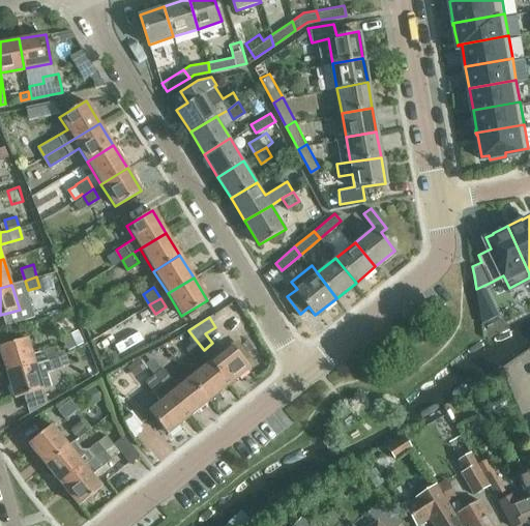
[(0,348),(7,372),(35,363),(27,338),(0,346),(0,348)]
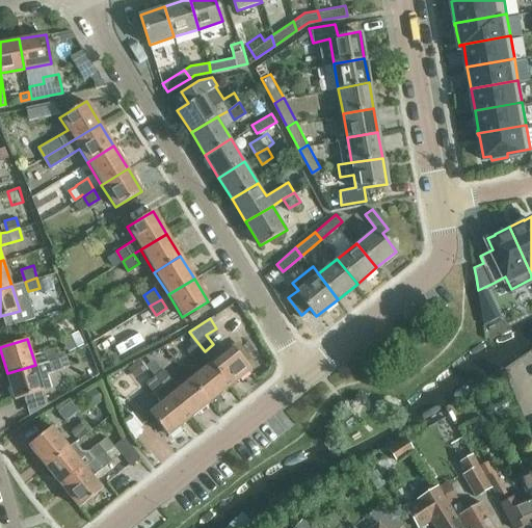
[(195,359),(205,351),(196,341),(187,348),(195,359)]
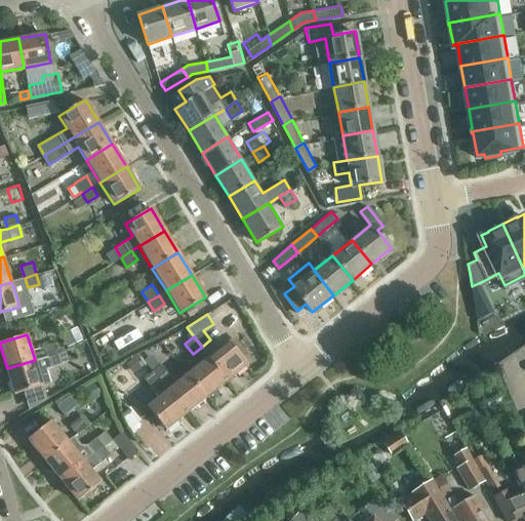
[(208,355),(228,378),(248,362),(229,338),(208,355)]
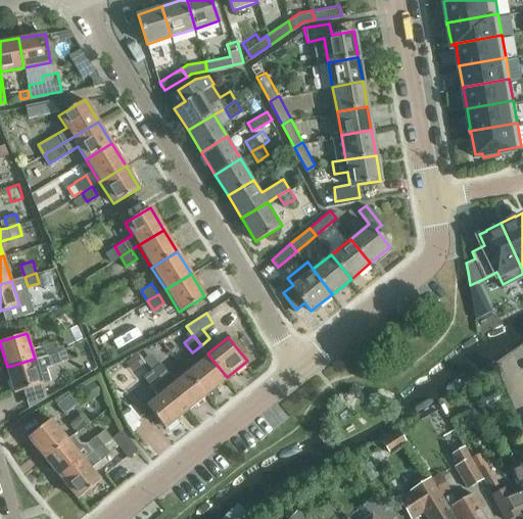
[(48,355),(60,351),(56,338),(44,342),(48,355)]
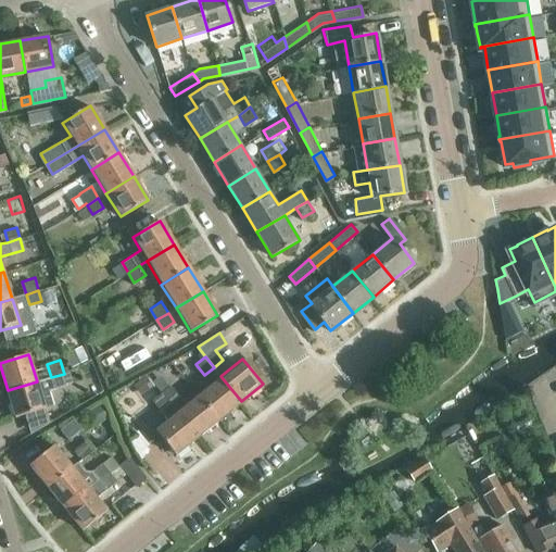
[(134,383),(142,393),(154,384),(146,373),(134,383)]
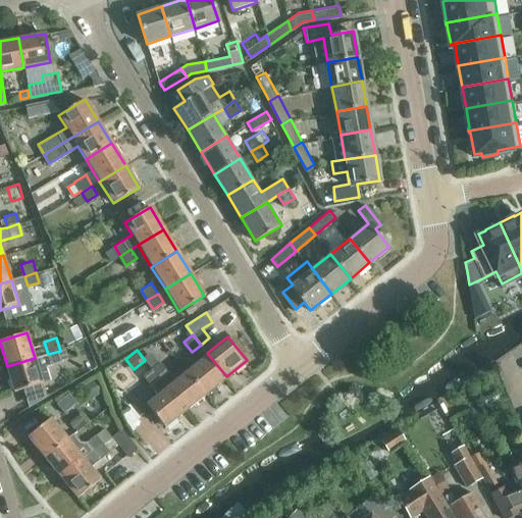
[(48,354),(35,358),(7,366),(14,391),(48,381),(43,365),(62,359),(60,351),(48,354)]
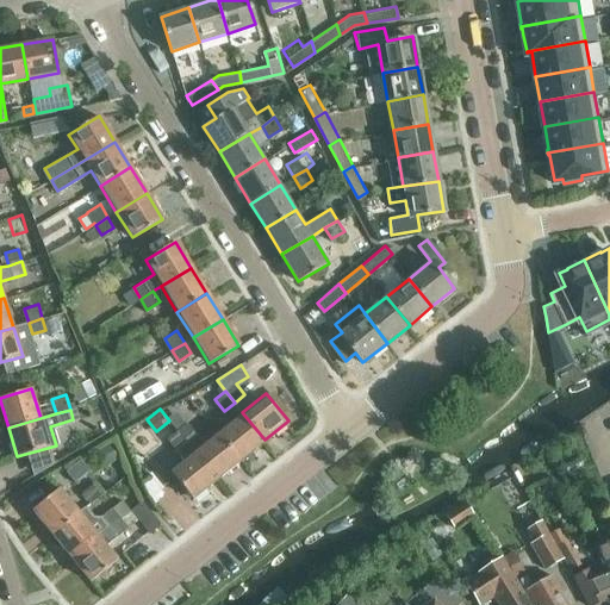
[(265,440),(242,412),(219,431),(241,459),(265,440)]
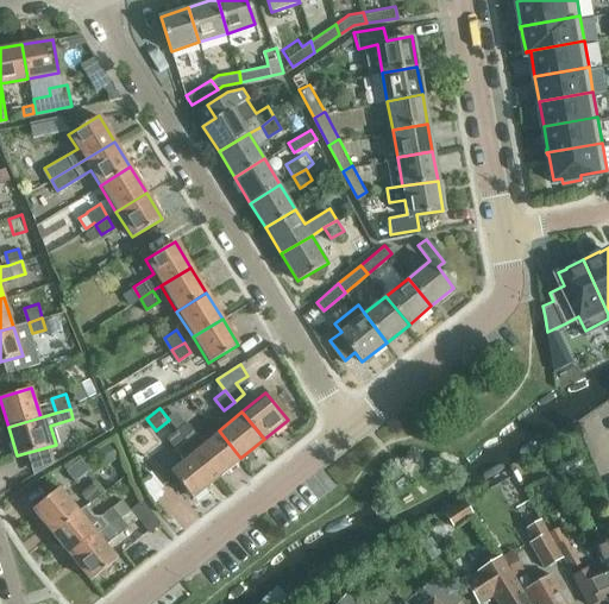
[(240,458),(219,431),(207,440),(199,429),(198,431),(188,420),(179,428),(218,476),(240,458)]
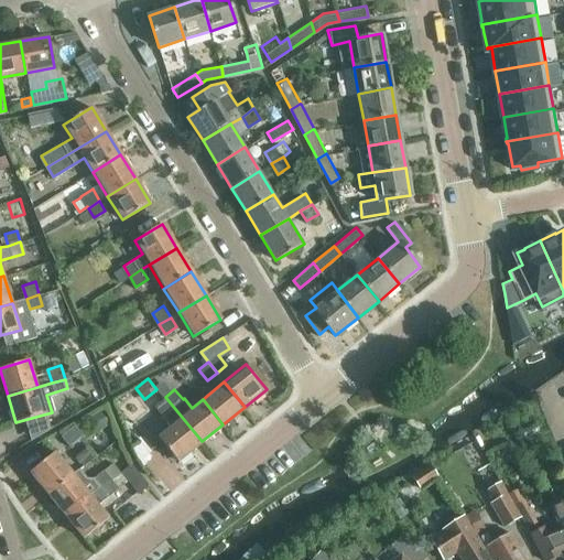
[(180,459),(202,441),(165,397),(155,405),(164,416),(163,416),(171,424),(160,433),(180,459)]
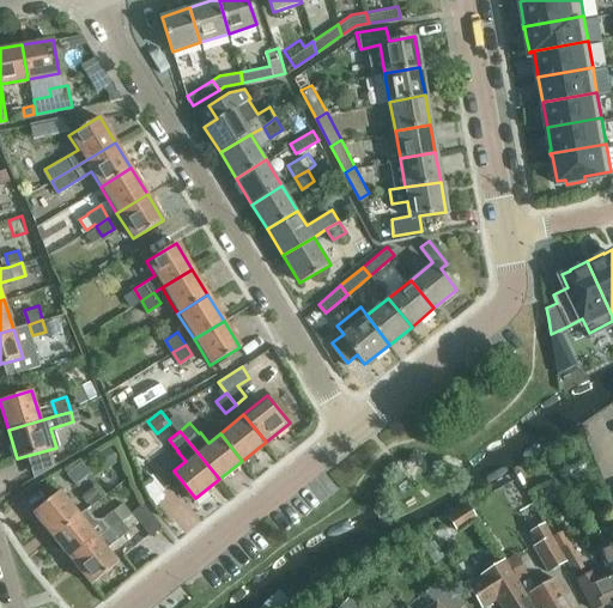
[(91,504),(103,494),(95,484),(83,493),(91,504)]
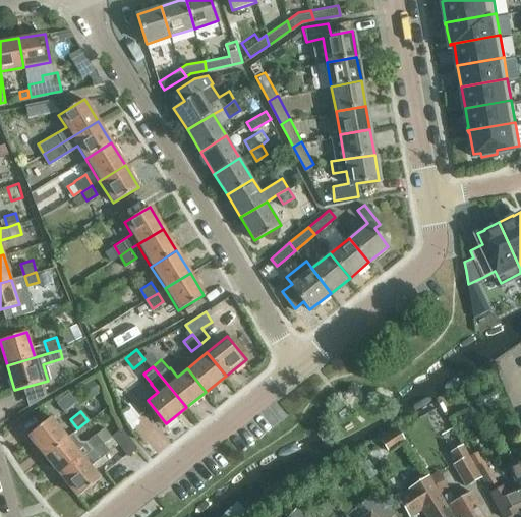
[(44,455),(66,437),(50,416),(27,435),(44,455)]
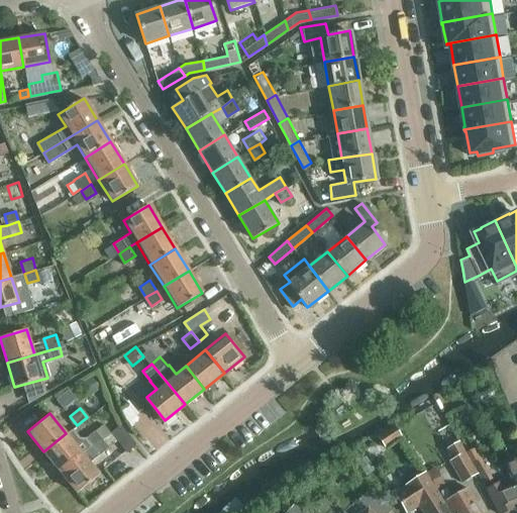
[(127,449),(137,442),(121,422),(112,429),(127,449)]
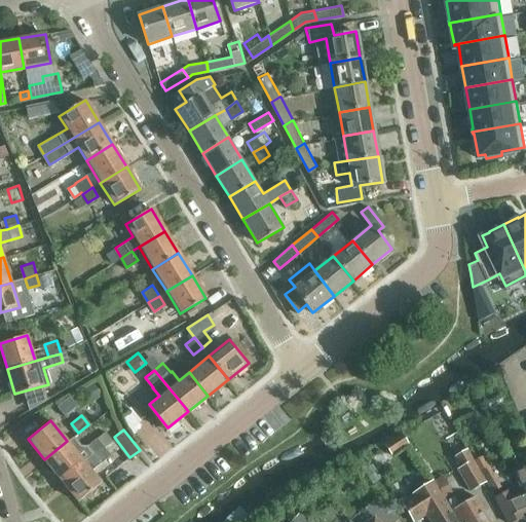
[(407,443),(401,433),(384,444),(389,454),(407,443)]
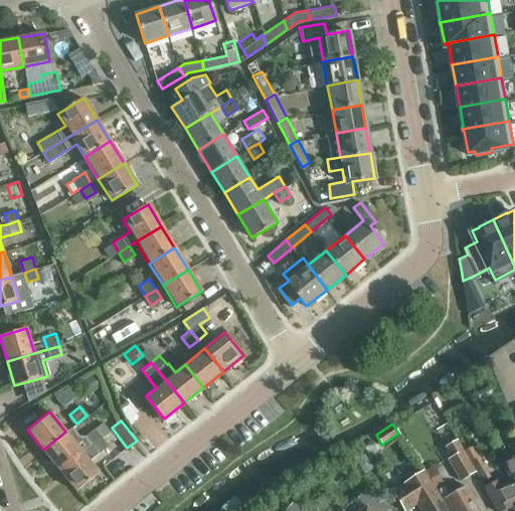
[(94,443),(103,436),(96,427),(86,434),(94,443)]
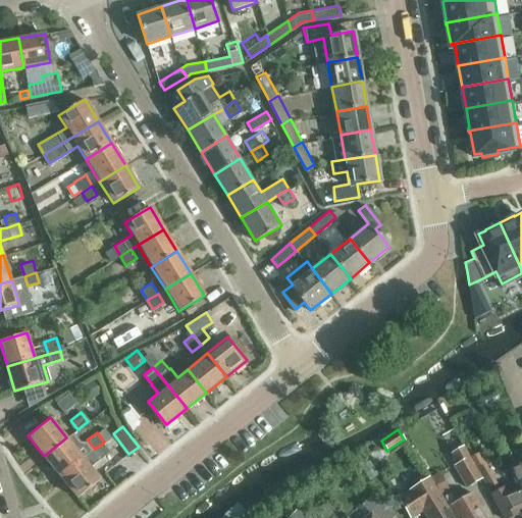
[(61,476),(83,458),(66,437),(44,456),(61,476)]
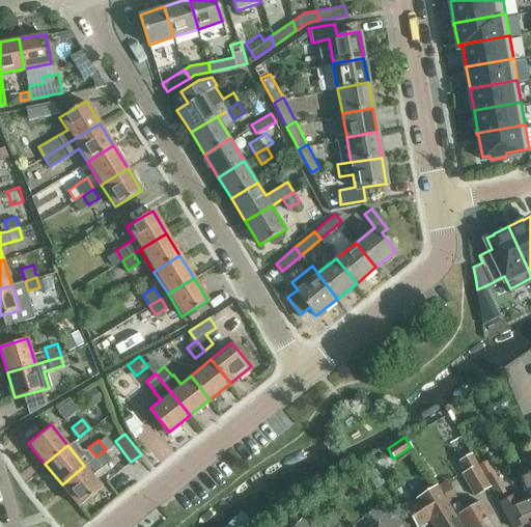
[(493,483),(481,461),(480,462),(471,446),(462,452),(471,466),(462,471),(475,493),(492,483),(493,483)]
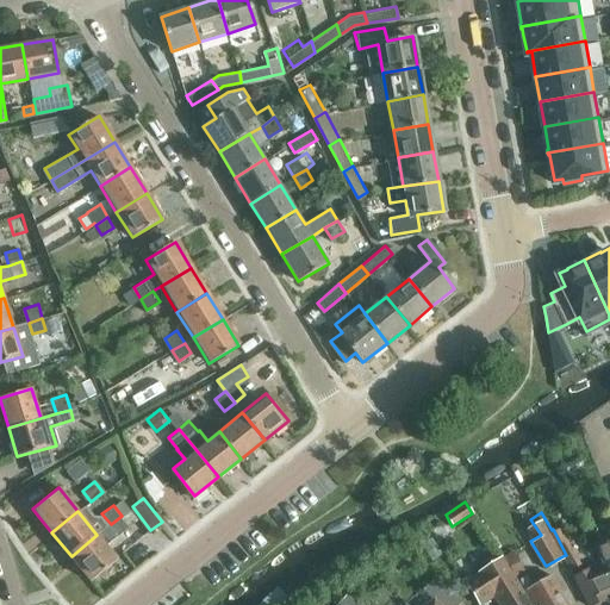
[(122,516),(111,524),(118,534),(130,525),(122,516)]
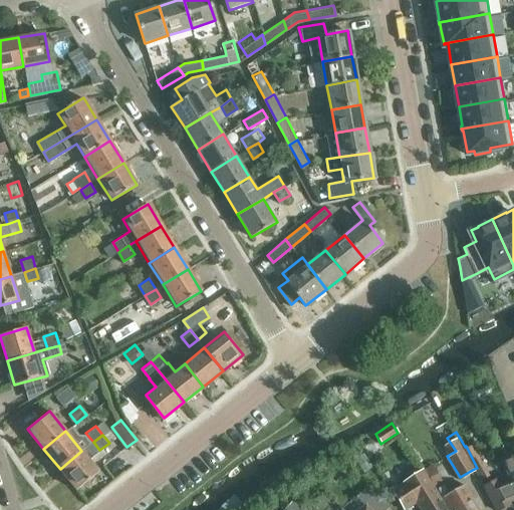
[(477,468),(476,468),(481,477),(488,472),(478,455),(481,454),(473,441),(466,446),(477,468)]
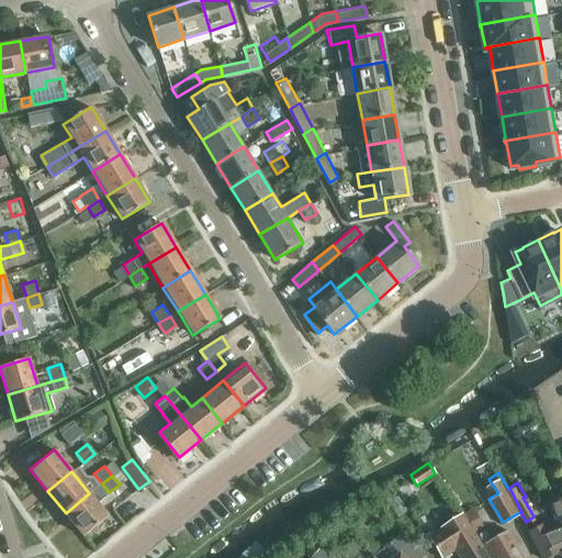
[(89,493),(66,513),(83,535),(108,515),(89,493)]
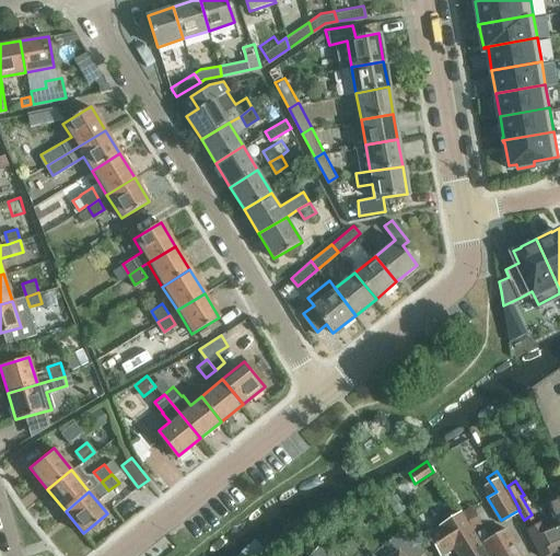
[(559,495),(548,501),(557,522),(547,526),(543,519),(527,526),(543,555),(557,547),(555,542),(559,539),(559,495)]
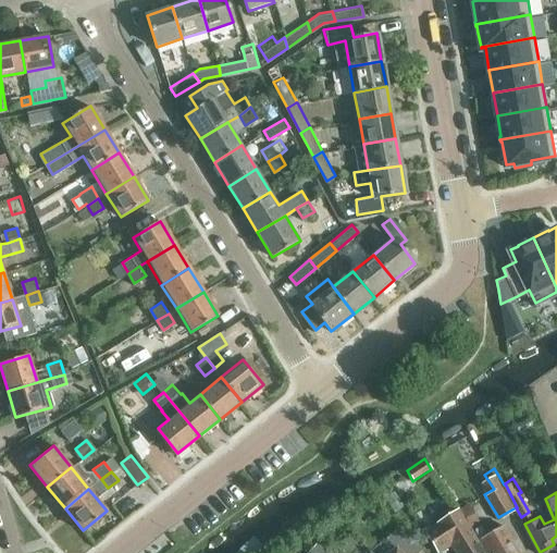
[(486,552),(471,529),(473,528),(459,506),(437,519),(440,521),(425,530),(441,552),(454,544),(458,552),(486,552)]
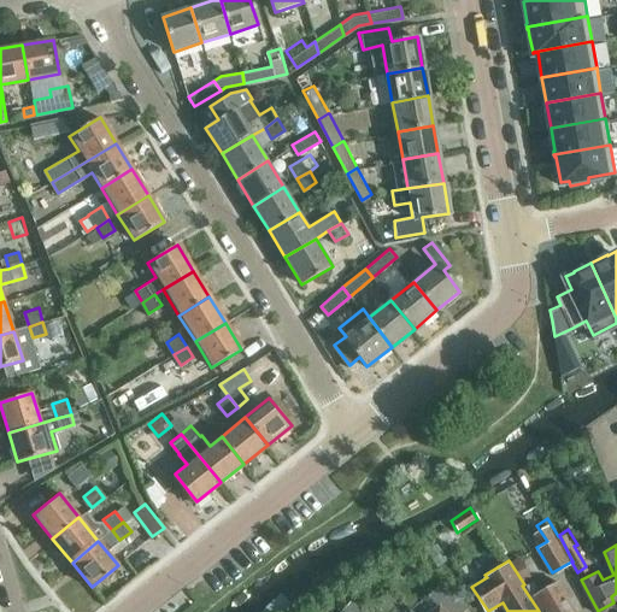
[(522,586),(539,611),(577,611),(558,577),(540,589),(534,578),(524,584),(522,586)]
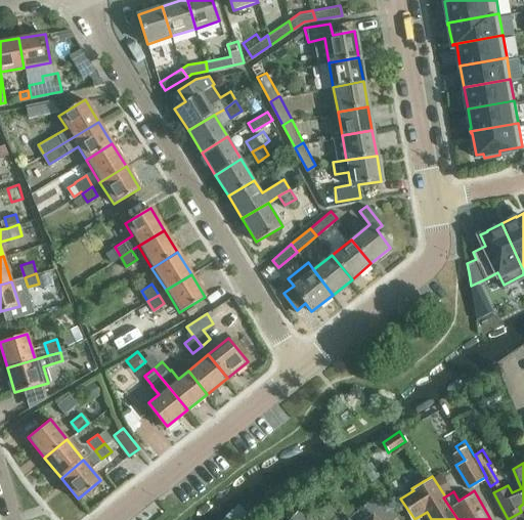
[(390,519),(397,513),(376,492),(363,504),(372,512),(363,519),(390,519)]
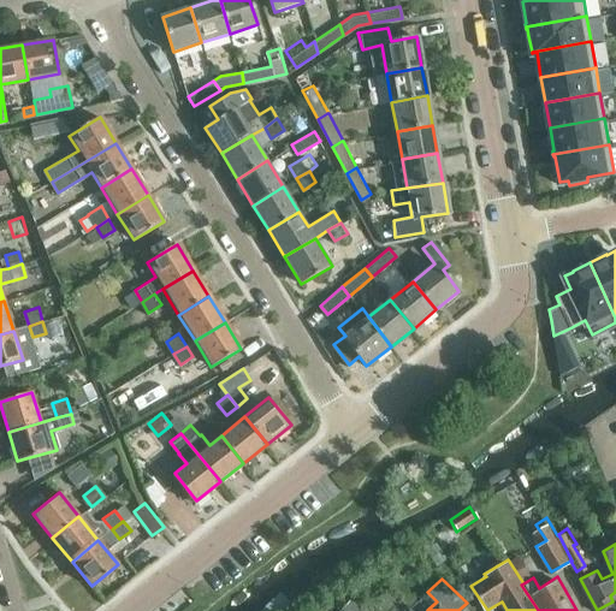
[(367,610),(351,597),(338,610),(367,610)]
